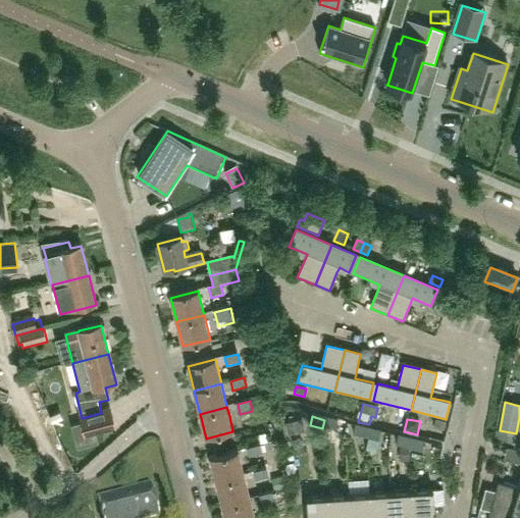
[(301,420),(284,425),(289,437),(304,433),(301,420)]
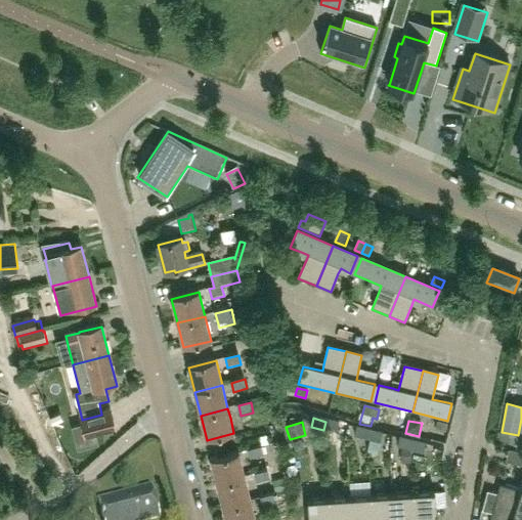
[(337,433),(339,425),(325,422),(323,430),(337,433)]
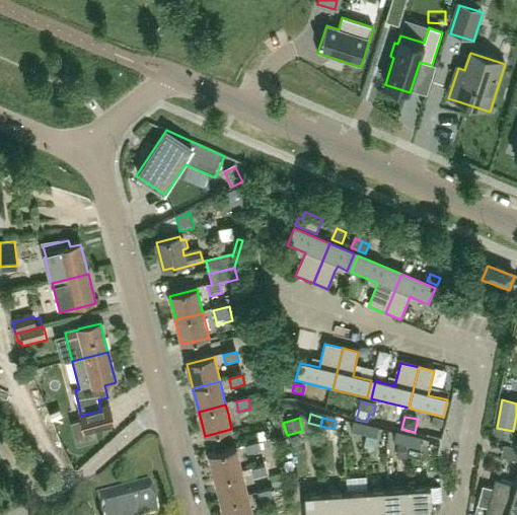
[(441,428),(442,421),(433,418),(431,426),(441,428)]
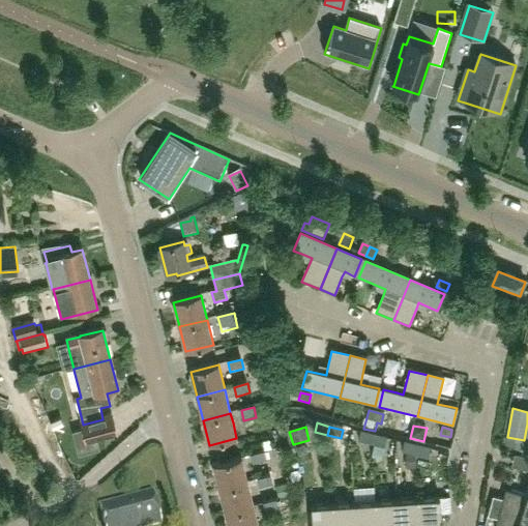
[(374,459),(378,438),(360,434),(358,442),(367,444),(363,456),(374,459)]
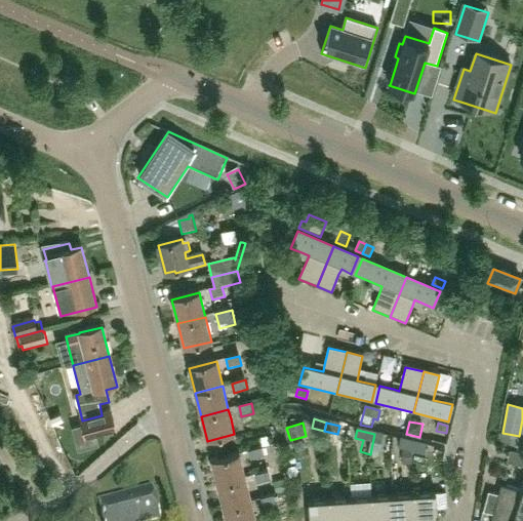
[(384,436),(383,436),(374,434),(370,454),(379,456),(384,436)]
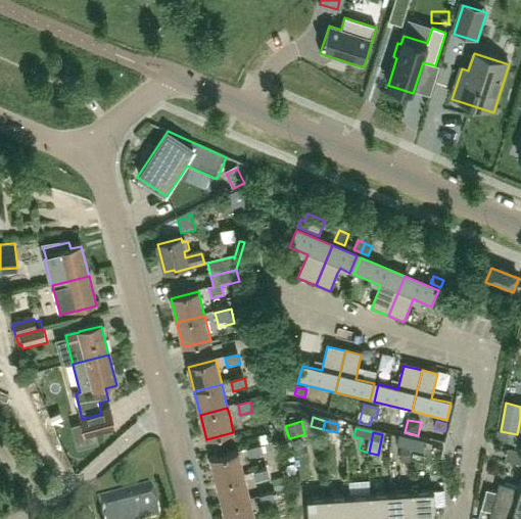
[(446,447),(448,437),(428,434),(427,444),(446,447)]
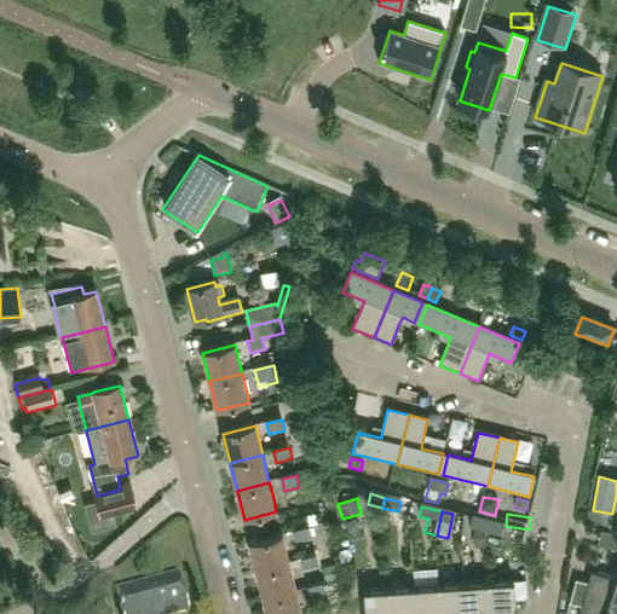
[(490,533),(492,523),(472,519),(470,528),(490,533)]
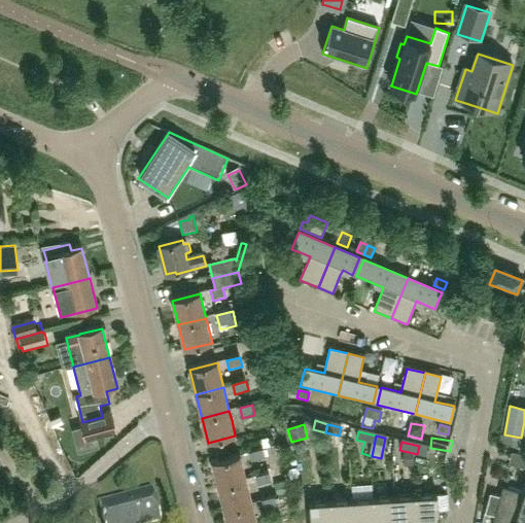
[(425,456),(427,448),(419,446),(417,454),(425,456)]
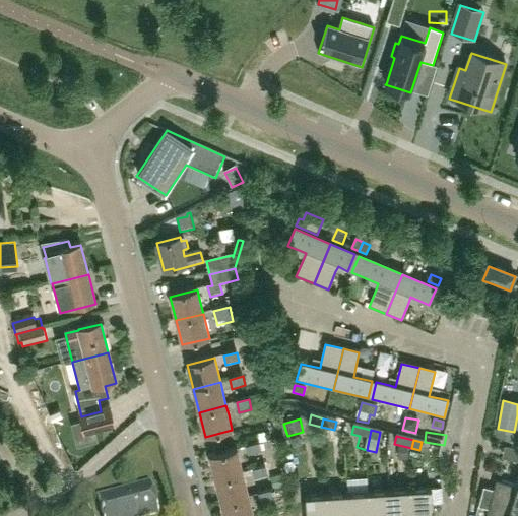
[(262,454),(259,444),(247,447),(249,457),(262,454)]
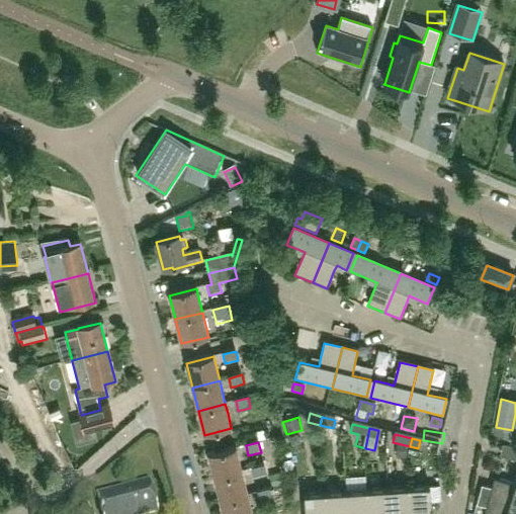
[(407,446),(398,446),(398,460),(408,459),(407,446)]
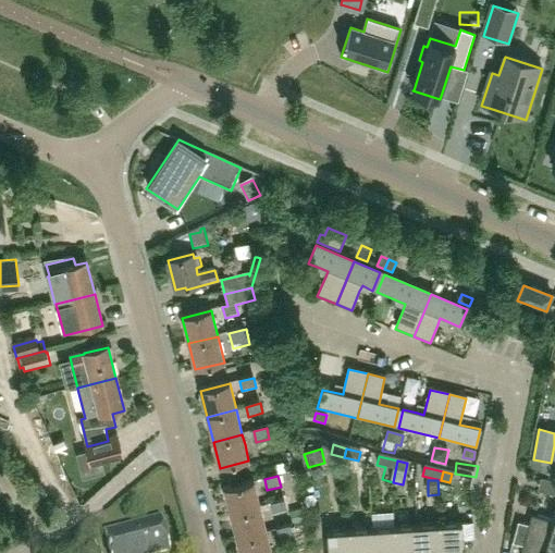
[(260,507),(254,482),(224,489),(231,515),(260,507)]
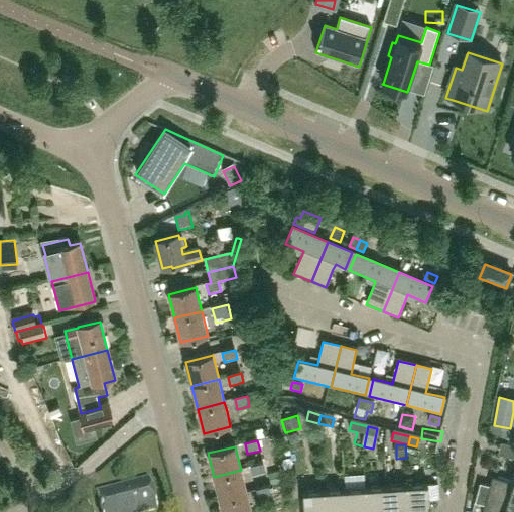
[(247,494),(243,479),(266,474),(263,465),(241,470),(214,477),(220,501),(247,494)]
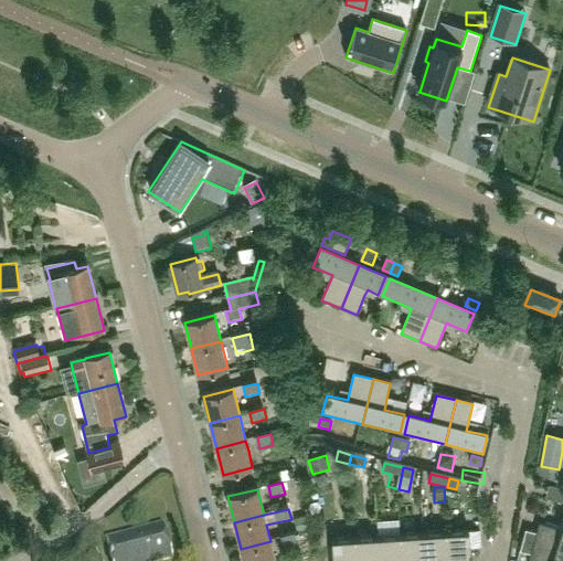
[(309,519),(295,522),(297,533),(311,530),(309,519)]
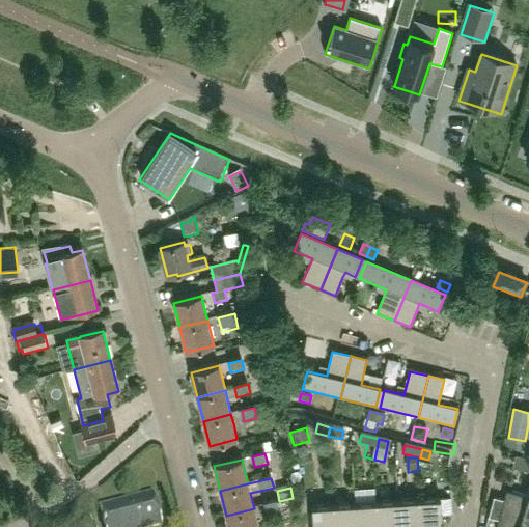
[(528,497),(507,492),(505,501),(495,499),(490,519),(499,522),(498,526),(528,526),(528,497)]
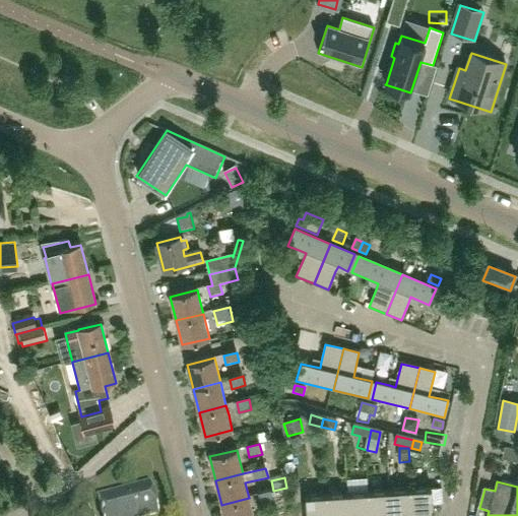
[(158,515),(151,488),(99,501),(102,515),(158,515)]
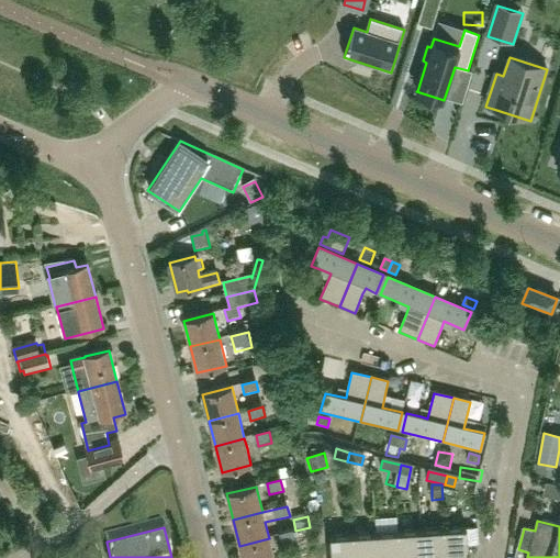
[(468,557),(466,531),(443,532),(445,557),(468,557)]
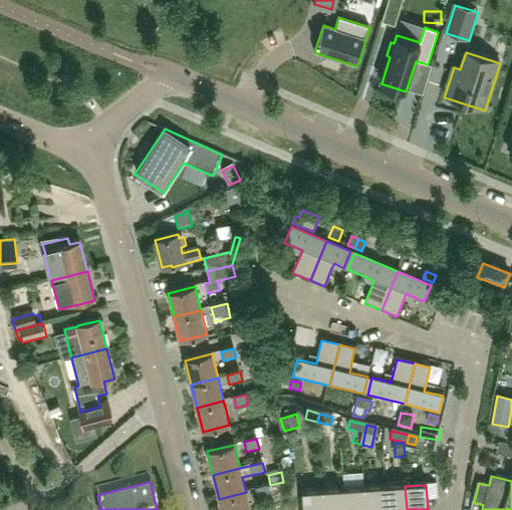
[(270,496),(268,486),(255,489),(258,499),(270,496)]
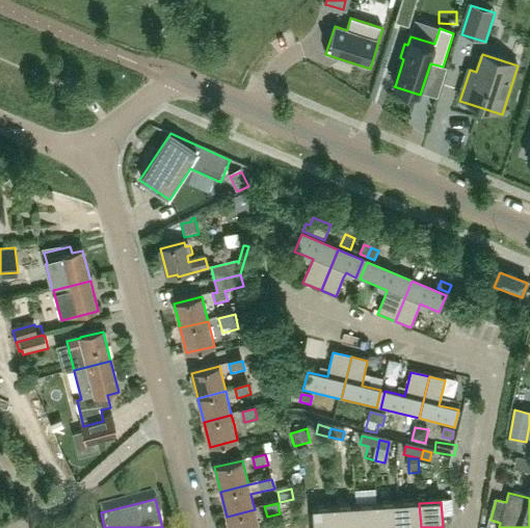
[(421,527),(419,503),(398,504),(399,527),(421,527)]
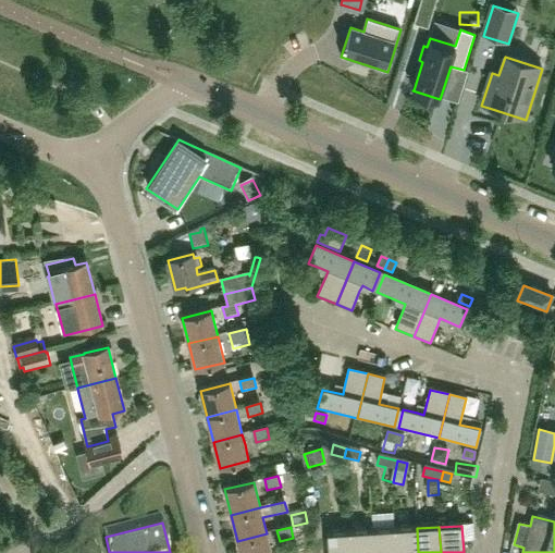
[(418,552),(417,528),(394,530),(395,552),(418,552)]
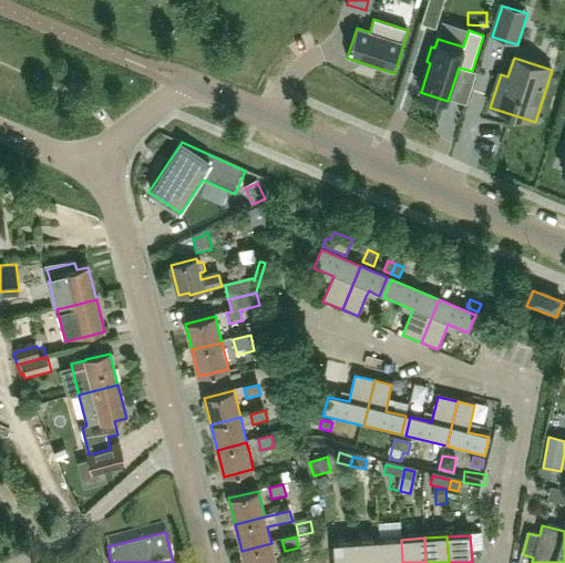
[(402,562),(401,540),(379,541),(380,562),(402,562)]
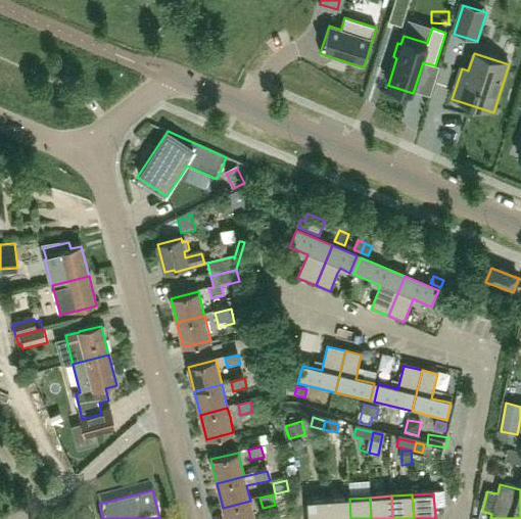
[(350,518),(349,499),(328,501),(329,518),(350,518)]
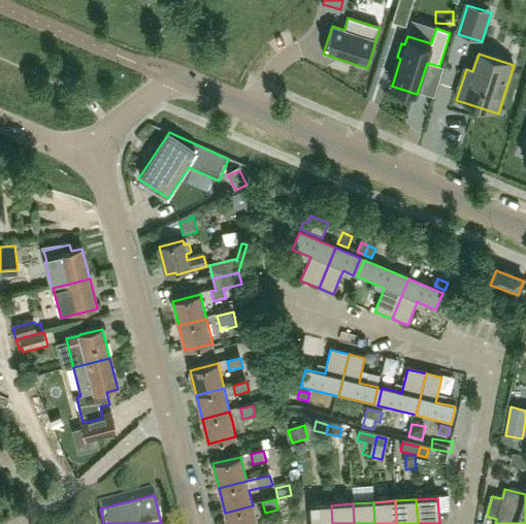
[(257,523),(253,505),(225,513),(228,523),(257,523)]
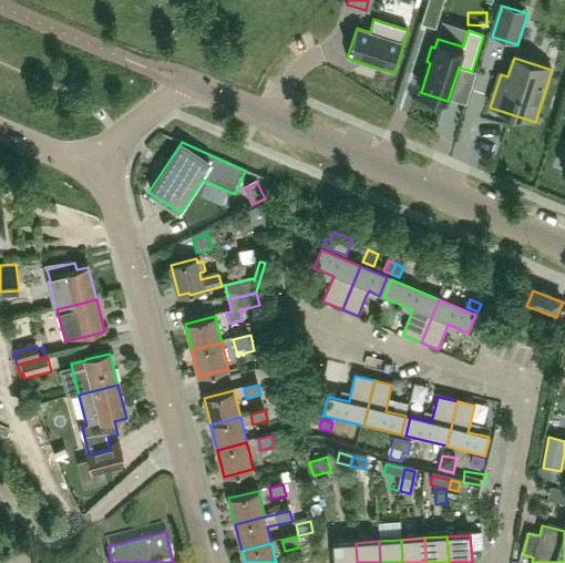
[(357,562),(356,543),(332,544),(334,562),(357,562)]
